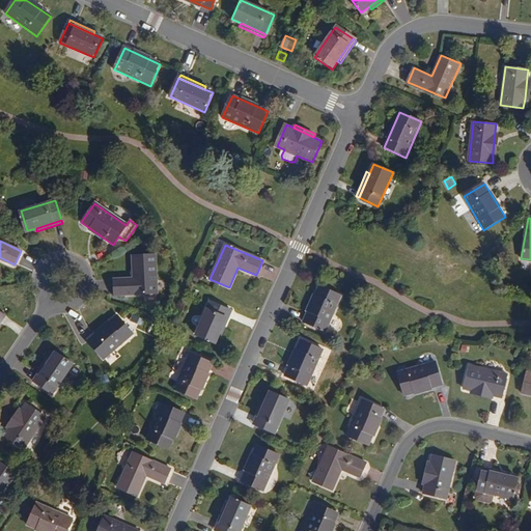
[(158,291),(155,254),(134,255),(136,279),(114,280),(115,295),(158,291)]
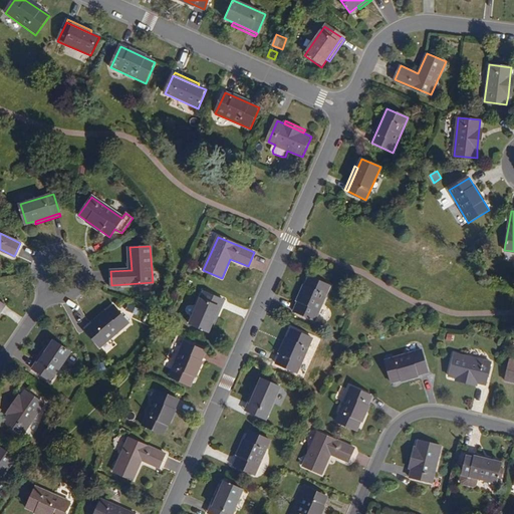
[(330,286),(309,277),(294,311),(316,320),(330,286)]
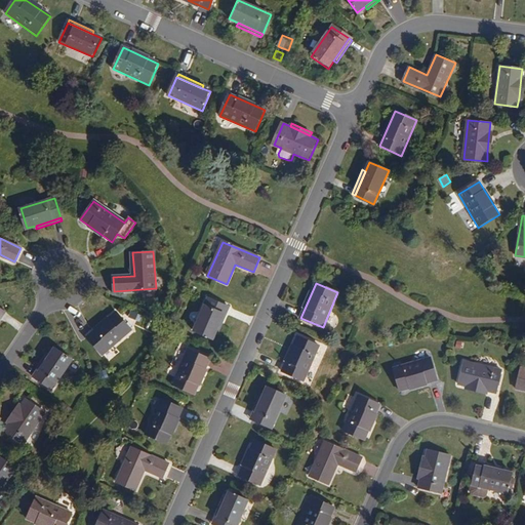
[(227,307),(207,298),(193,331),(212,339),(215,331),(227,307)]
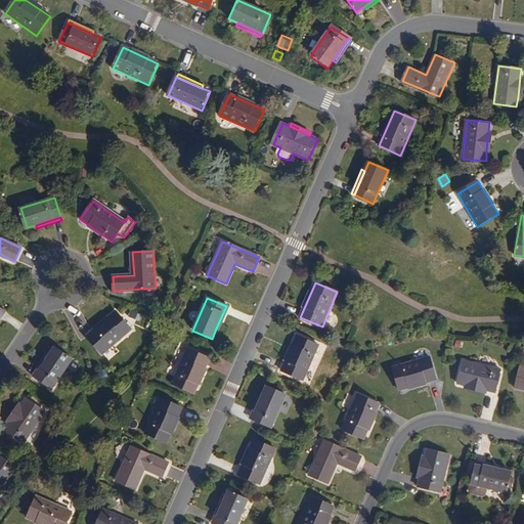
[(218,332),(229,307),(226,306),(215,331),(218,332)]
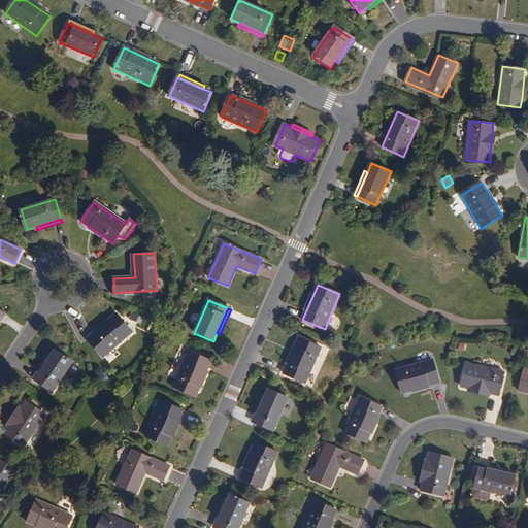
[(131,331),(117,315),(87,340),(102,357),(131,331)]
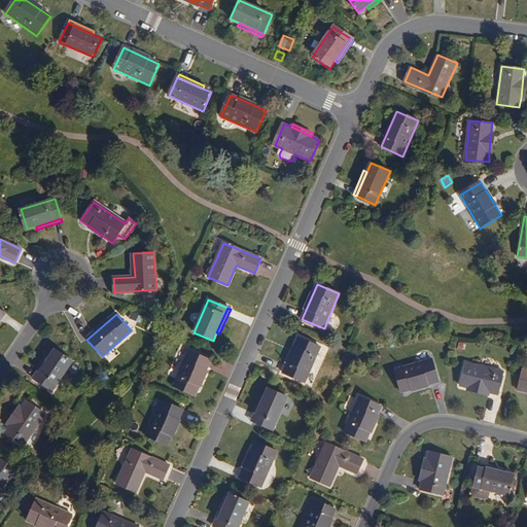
[(321,347),(300,338),(284,373),(306,382),(321,347)]
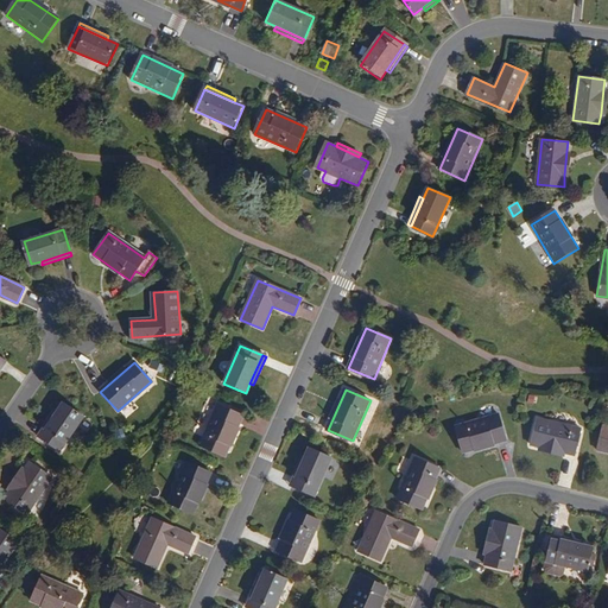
[(82,416),(63,403),(57,412),(39,437),(59,450),(82,416)]
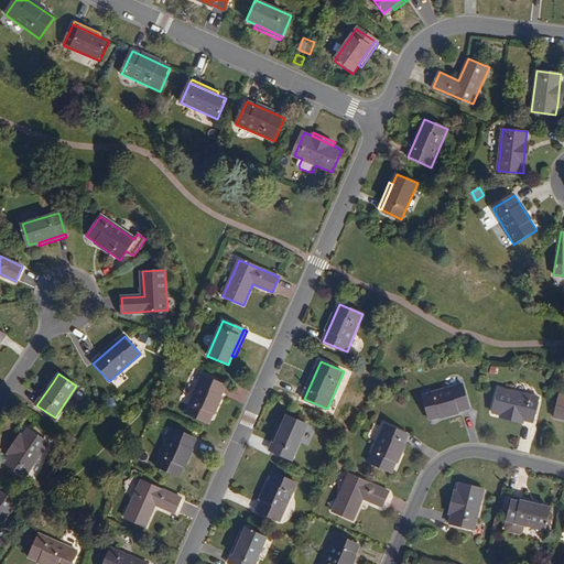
[(225,386),(202,376),(185,413),(208,423),(225,386)]
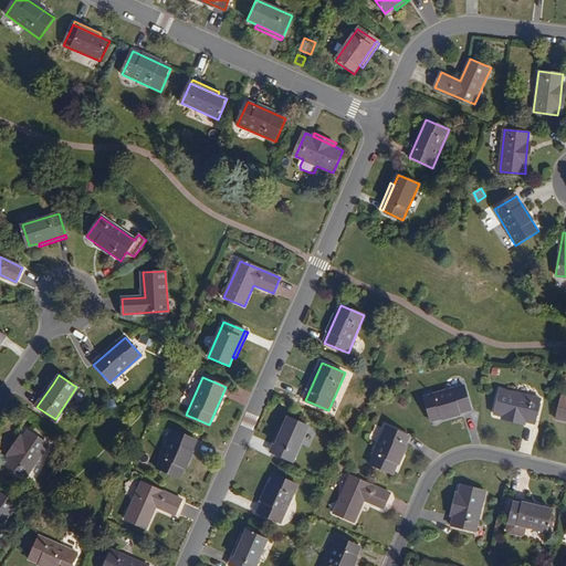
[(50,381),(33,405),(37,407),(53,384),(50,381)]
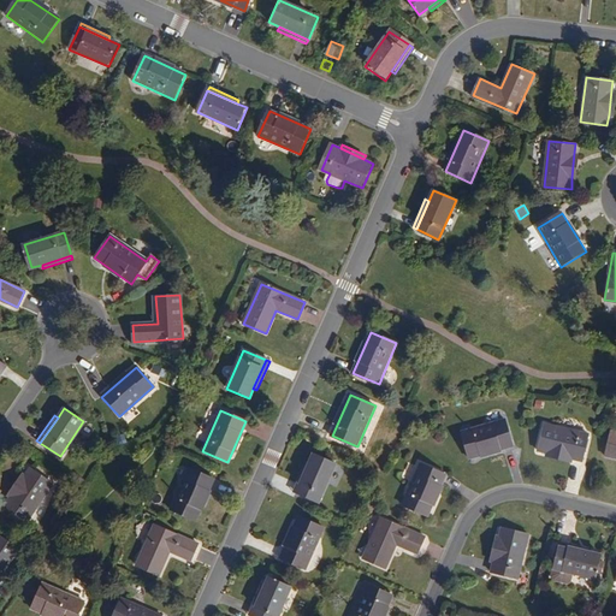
[(514,445),(507,419),(463,432),(471,457),(514,445)]
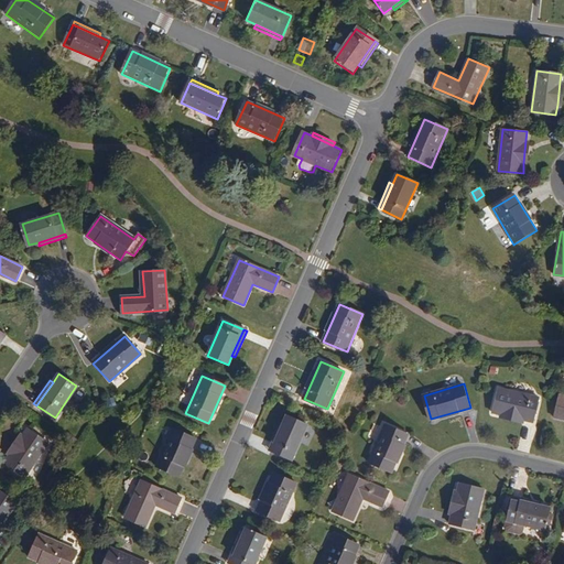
[(539,397),(498,388),(492,411),(500,413),(523,419),(532,421),(539,397)]
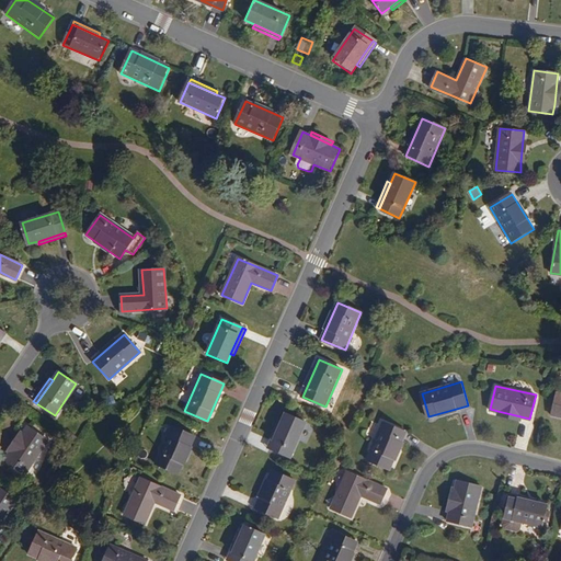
[(560,393),(557,392),(551,414),(560,415),(560,393)]
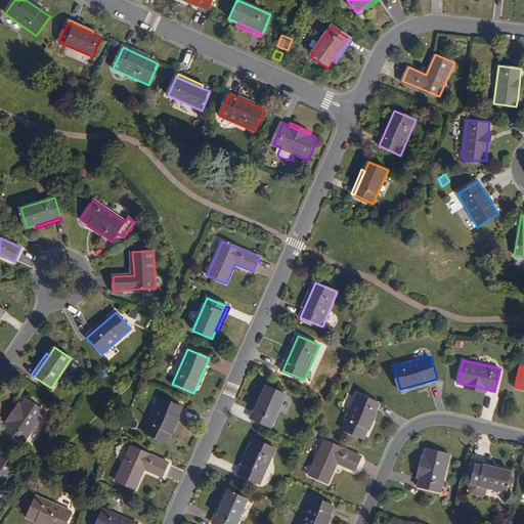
[(465,384),(464,387),(485,392),(486,389),(465,384)]
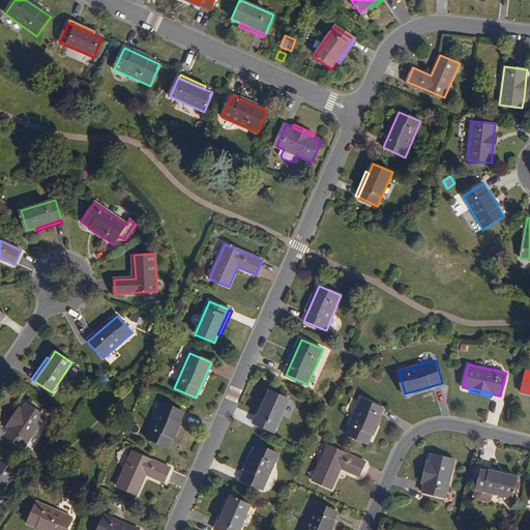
[(289,400),(269,391),(266,400),(255,424),(274,433),(289,400)]
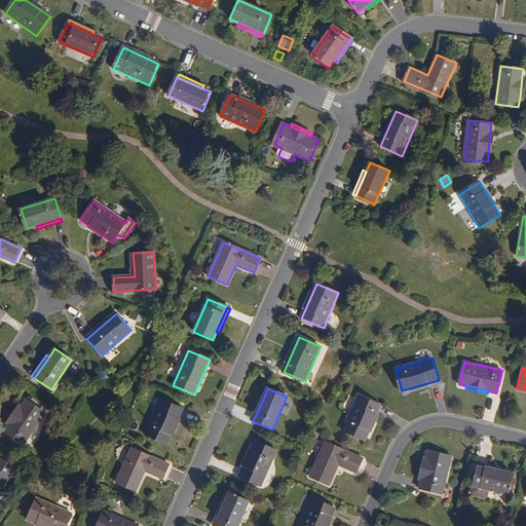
[(261,396),(250,420),(253,421),(264,397),(261,396)]
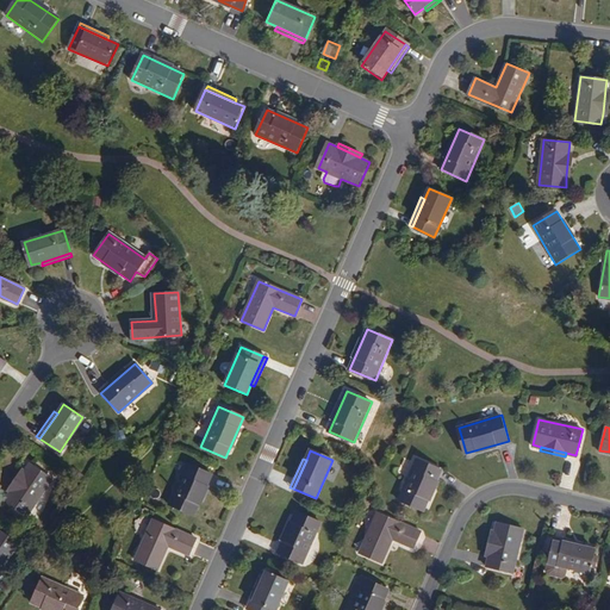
[(442,470),(417,459),(398,500),(423,511),(442,470)]
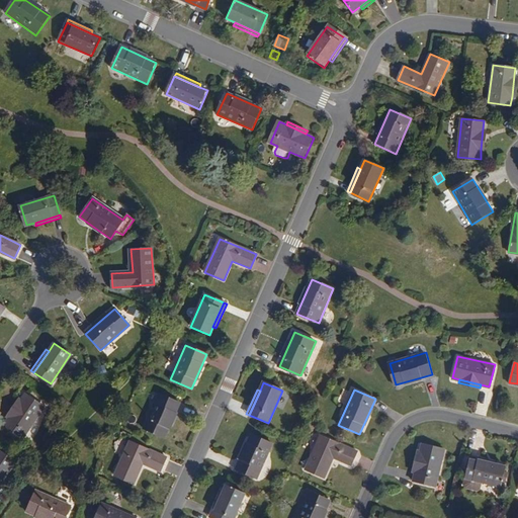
[(44,407),(25,394),(20,402),(8,419),(3,425),(22,438),(44,407)]
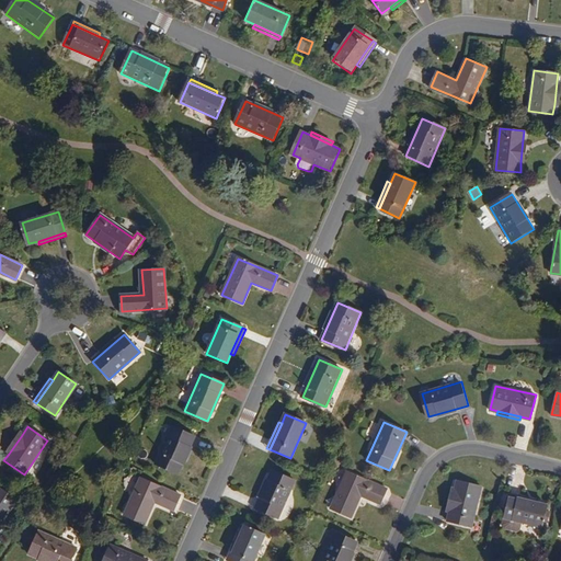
[(194,436),(172,426),(156,464),(178,473),(194,436)]
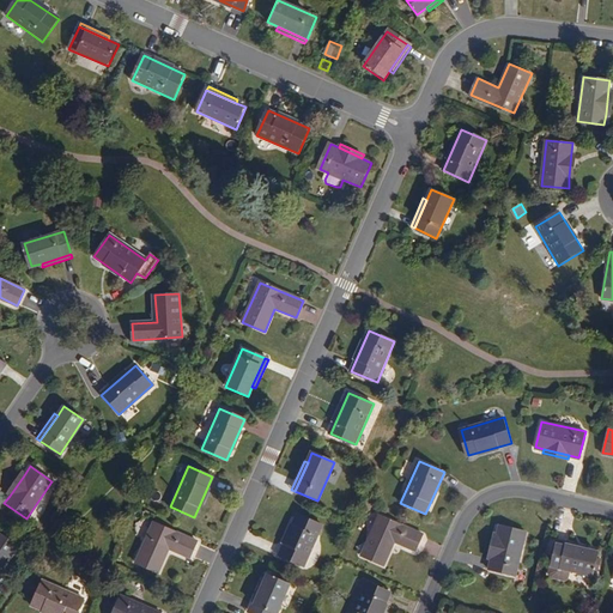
[(20,473),(6,493),(10,496),(24,475),(20,473)]
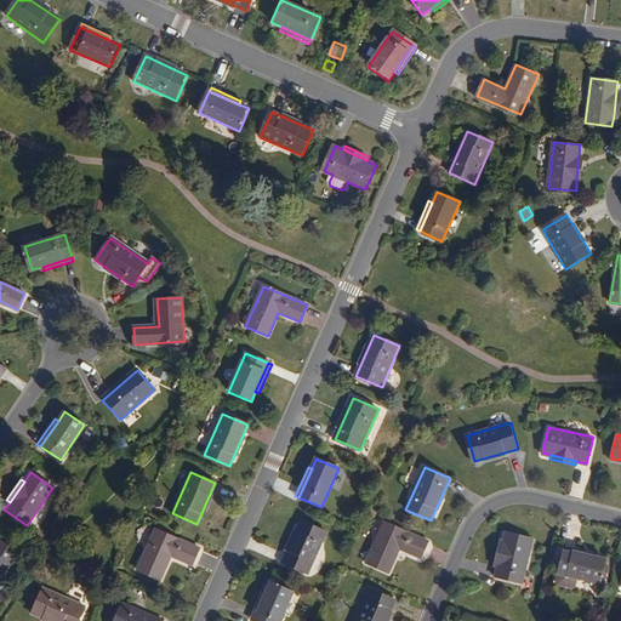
[(326,531),(301,520),(283,563),(308,573),(326,531)]
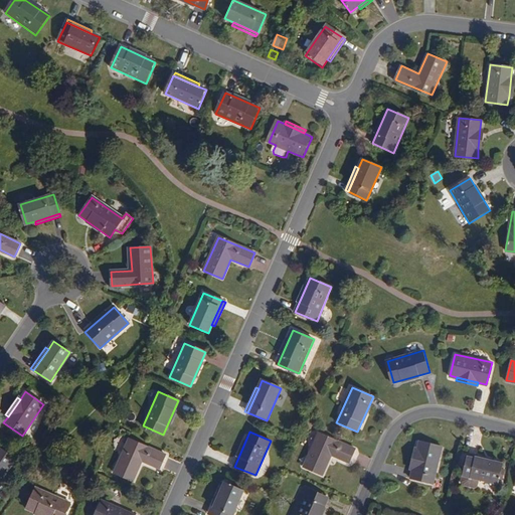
[(355,450),(319,434),(304,468),(322,477),(332,457),(349,464),(355,450)]
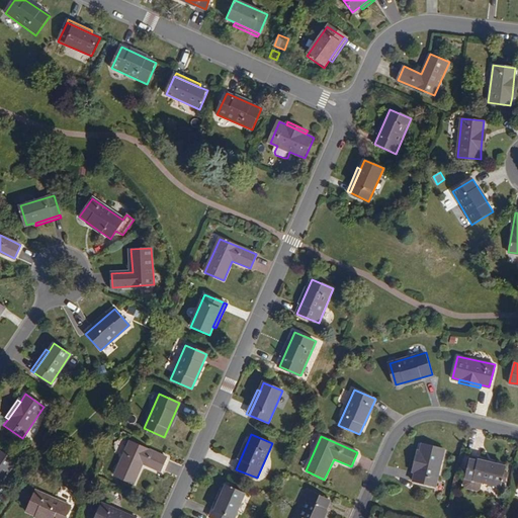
[(166,458),(130,442),(114,476),(134,485),(143,464),(160,471),(166,458)]
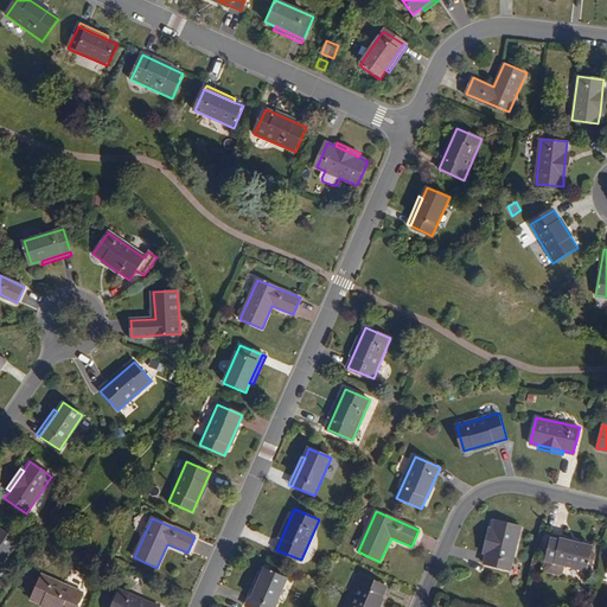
[(522,526),(496,521),(493,529),(487,554),(485,563),(512,569),(522,526)]
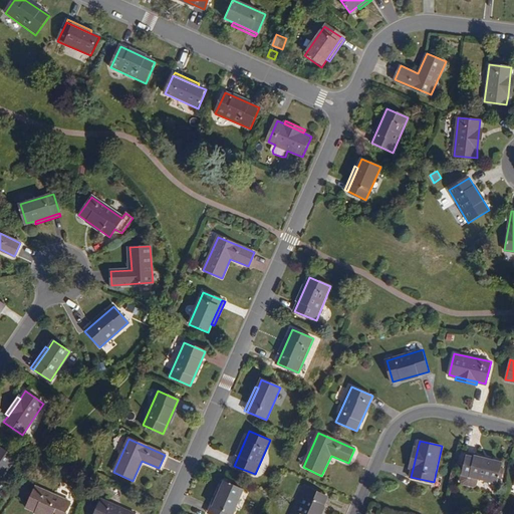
[(0,479),(14,460),(0,450),(0,479)]
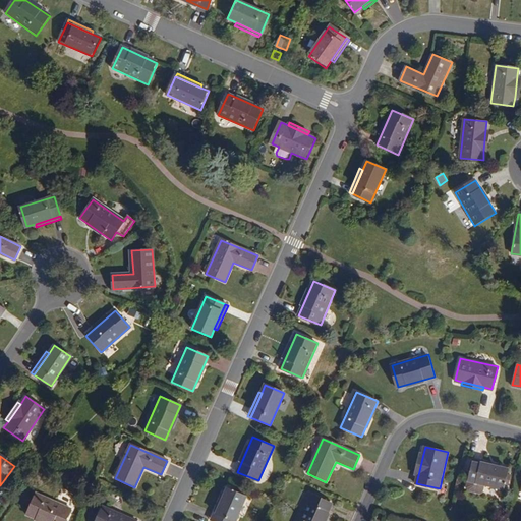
[(501,464),(474,458),(473,461),(500,467),(501,464)]
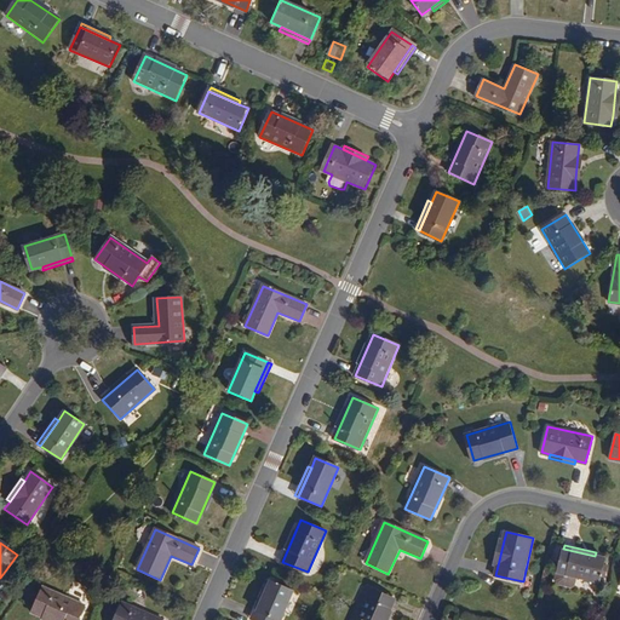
[(595,556),(563,549),(558,573),(600,583),(606,558),(595,556)]
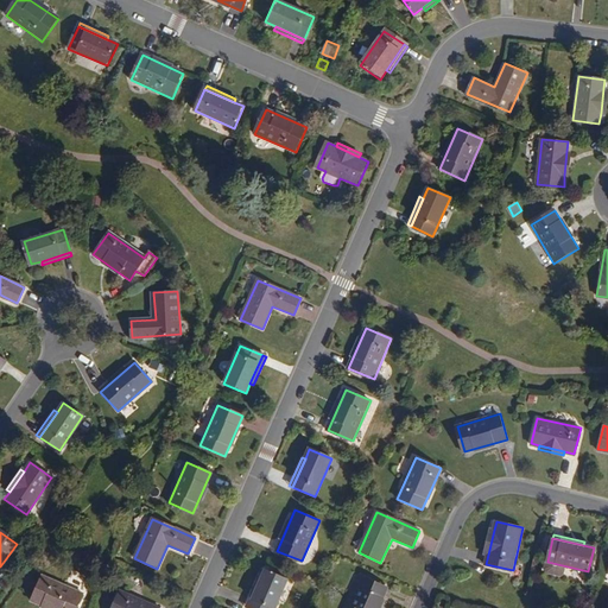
[(274,607),(287,580),(265,570),(261,580),(248,607),(274,607)]
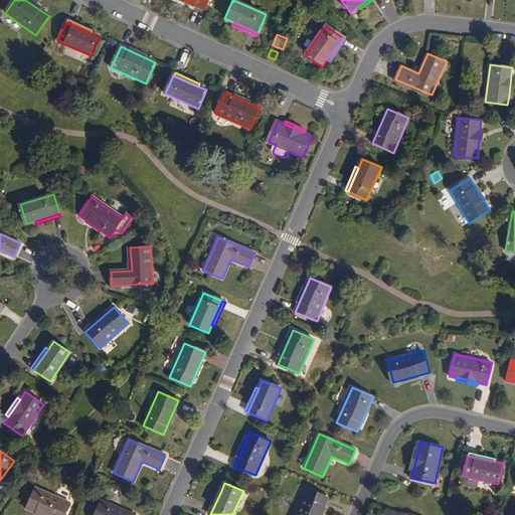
[(218,490),(207,514),(210,514),(221,491),(218,490)]
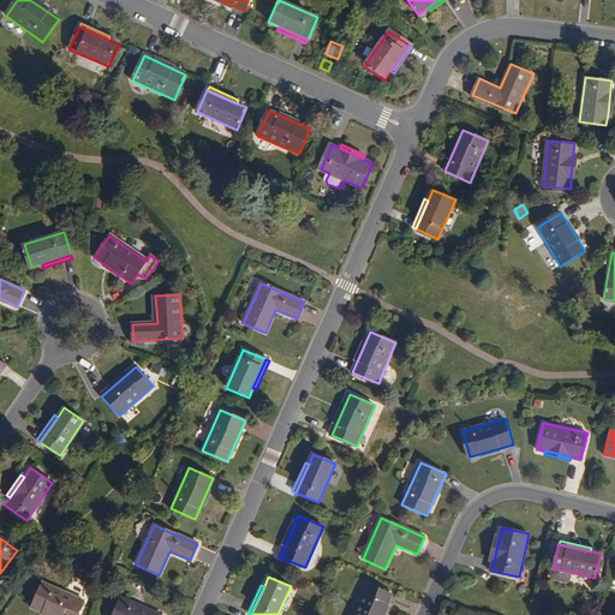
[(382,614),(392,595),(368,585),(353,614),(382,614)]
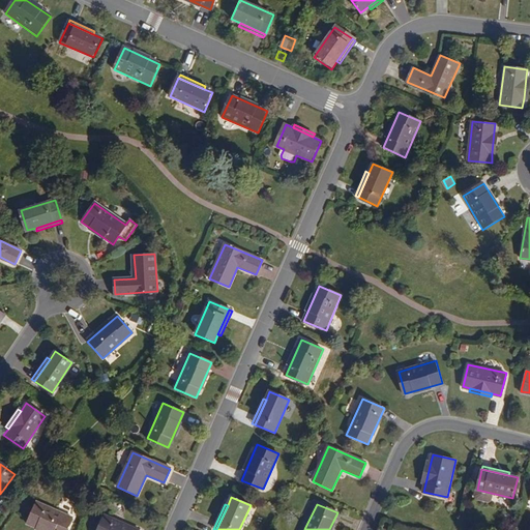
[(66,529),(71,520),(37,505),(29,525),(40,529),(66,529)]
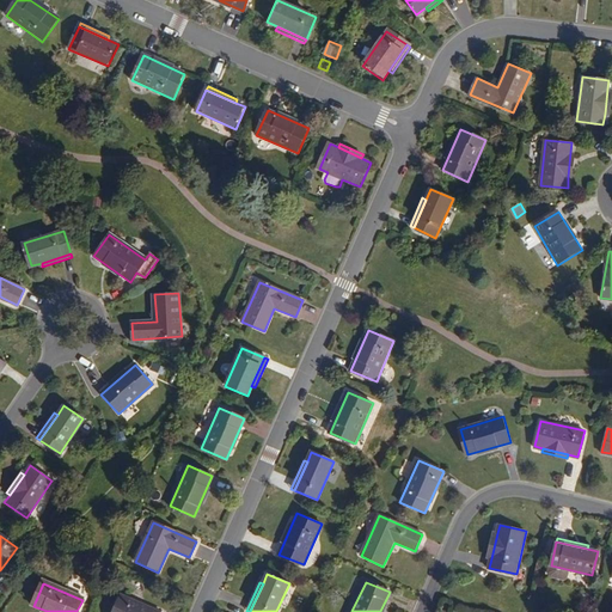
[(160,611),(121,594),(112,611),(160,611)]
